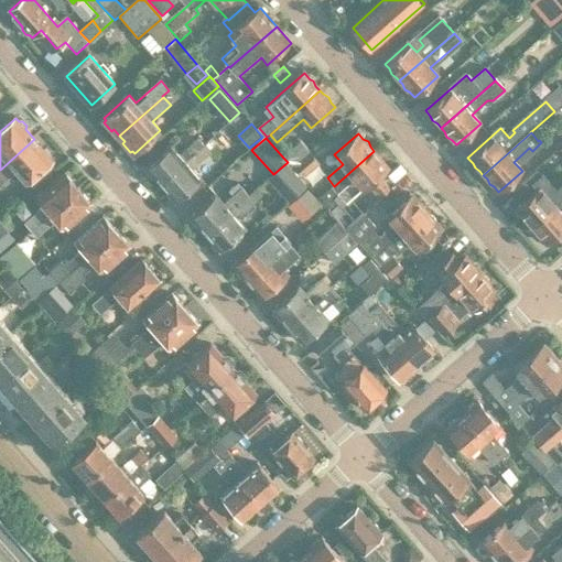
[(46,150),(43,149),(34,139),(0,170),(0,187),(0,188),(18,173),(26,184),(54,161),(51,158),(51,154),(46,150)]
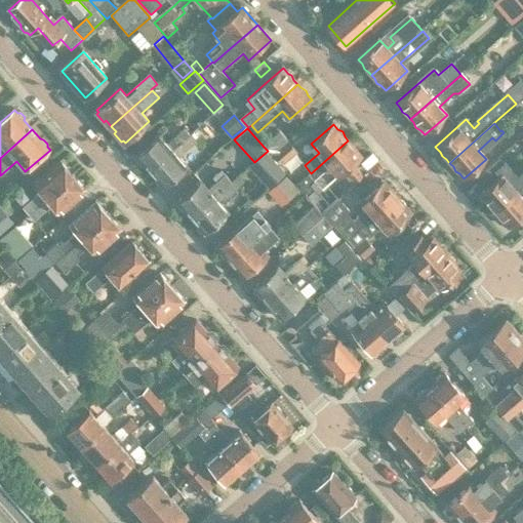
[(151,171),(191,135),(185,129),(168,144),(160,135),(136,156),(138,158),(138,160),(142,164),(145,164),(151,171)]
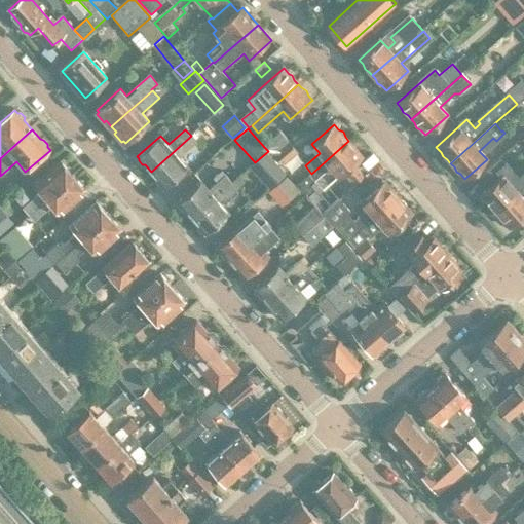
[(272,156),(290,141),(281,132),(264,147),(268,151),(272,156)]
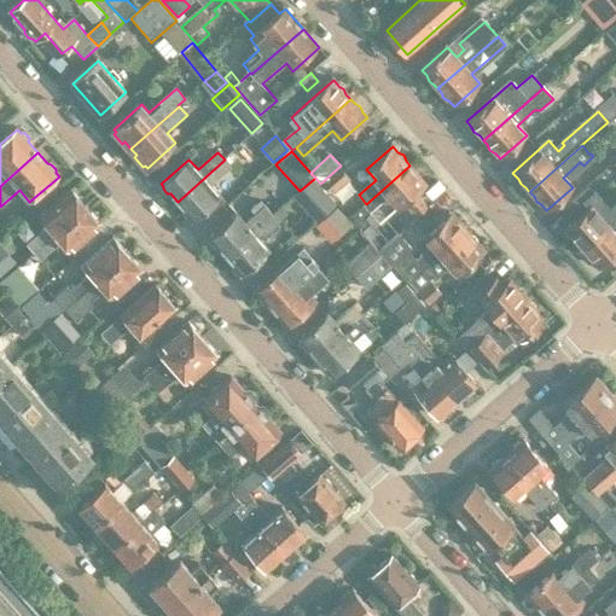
[(213,186),(232,168),(225,160),(178,202),(185,210),(185,214),(189,219),(192,219),(193,221),(221,196),(213,186)]
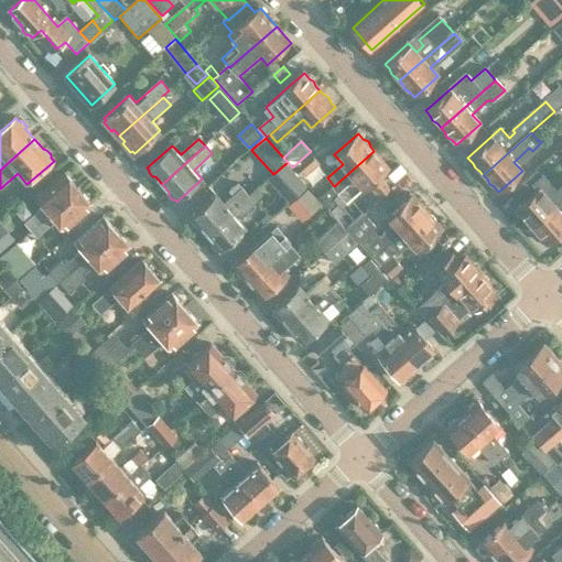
[(311,151),(292,168),(303,180),(305,177),(322,163),(313,153),(311,151)]
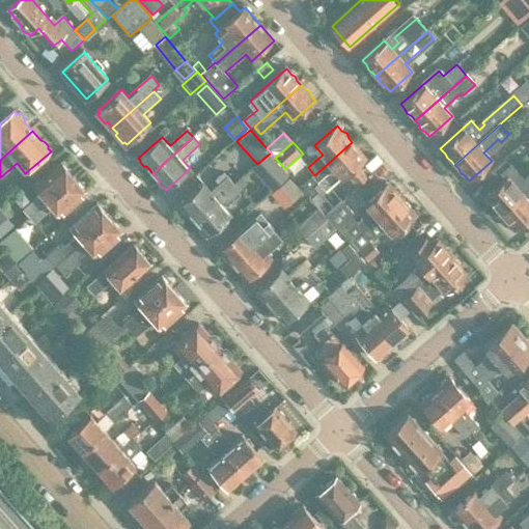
[(360,148),(355,146),(352,142),(314,175),(312,177),(319,184),(336,169),(343,178),(366,159),(362,154),(360,148)]
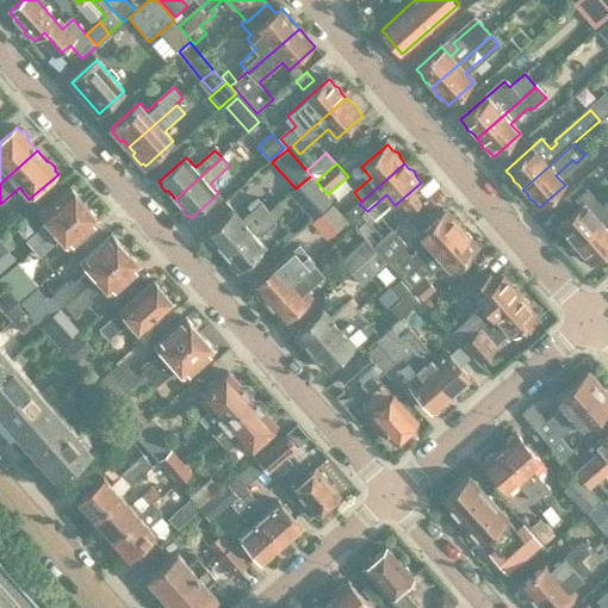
[(311,175),(296,188),(291,193),(314,219),(334,202),(328,194),(316,181),(311,175)]
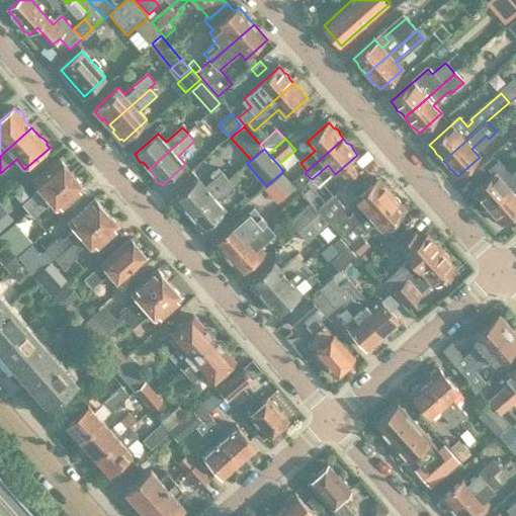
[(28,212),(73,174),(60,160),(34,182),(41,189),(22,205),(28,212)]
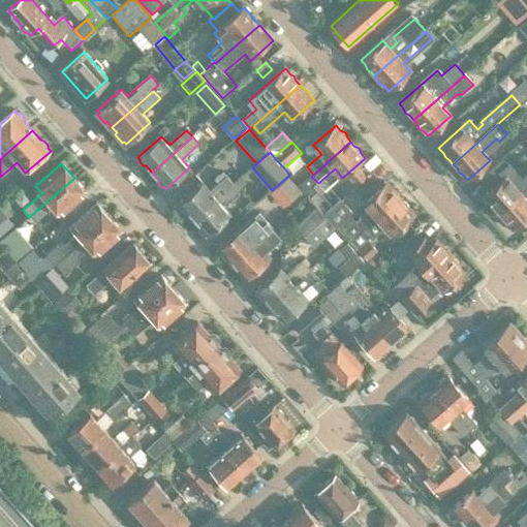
[(526,176),(522,180),(509,165),(500,174),(504,179),(485,197),(489,203),(490,208),(495,210),(499,214),(526,190),(526,176)]
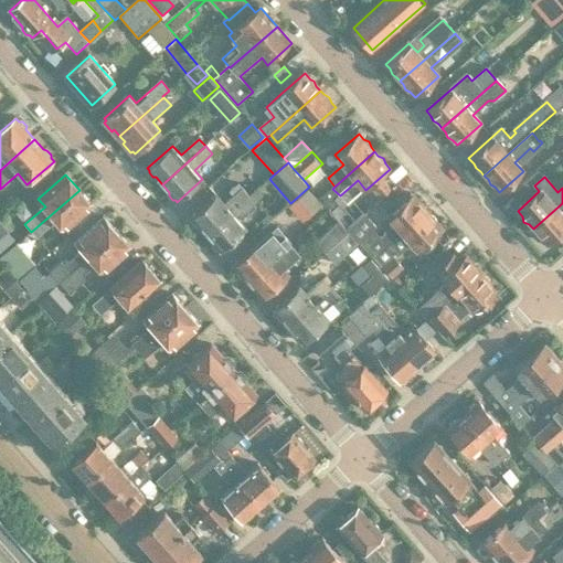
[(384,181),(375,189),(383,197),(392,189),(384,181)]
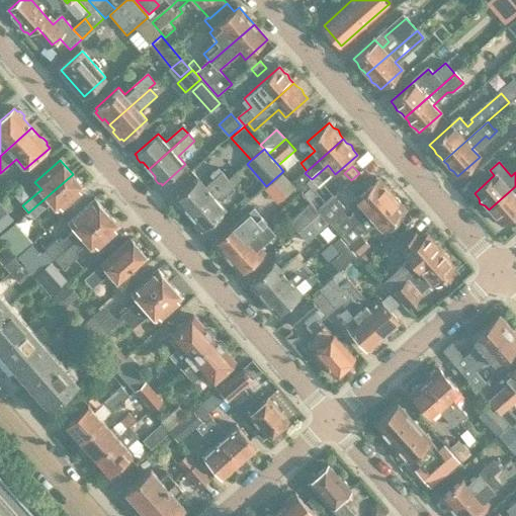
[(219,168),(210,175),(215,180),(223,173),(219,168)]
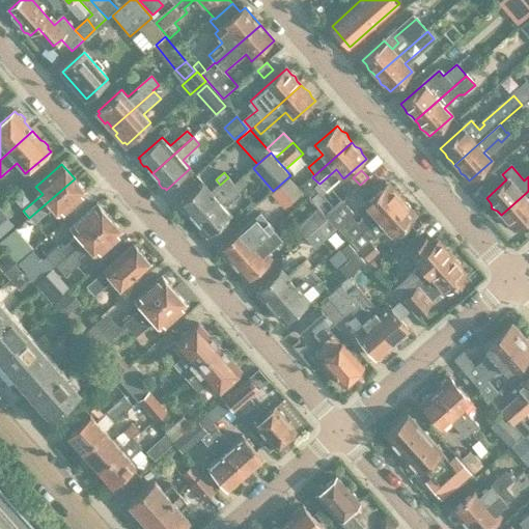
[(194,221),(235,185),(228,177),(220,185),(212,192),(203,184),(179,204),(182,206),(181,210),(185,214),(188,214),(194,221)]
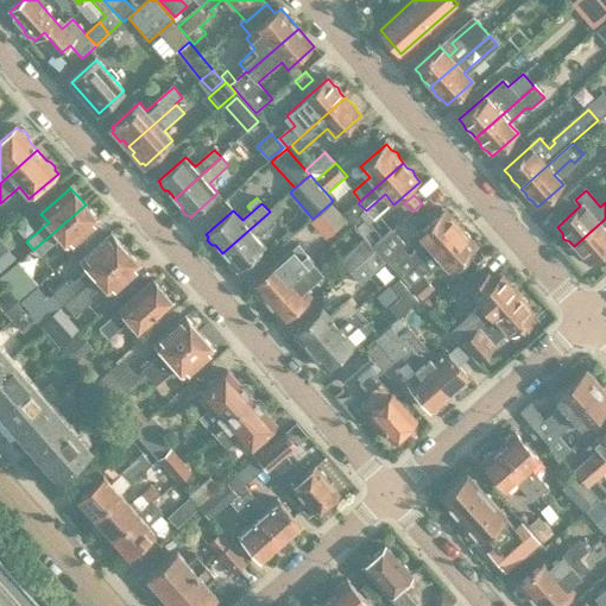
[(361,214),(366,210),(358,203),(346,213),(353,221),(357,225),(355,226),(373,245),(377,248),(396,233),(392,228),(382,218),(372,226),(361,214)]
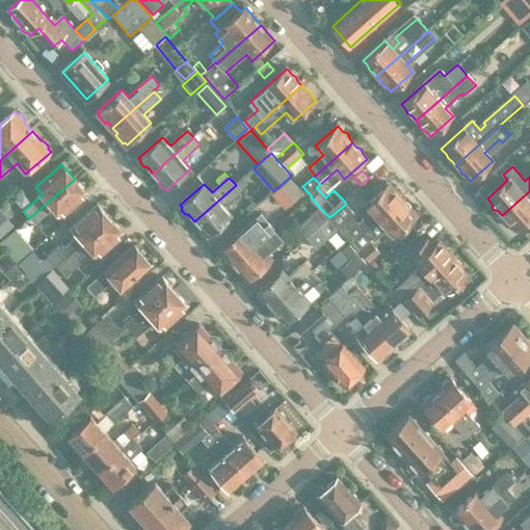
[(60,216),(87,192),(75,179),(29,218),(35,224),(53,208),(60,216)]
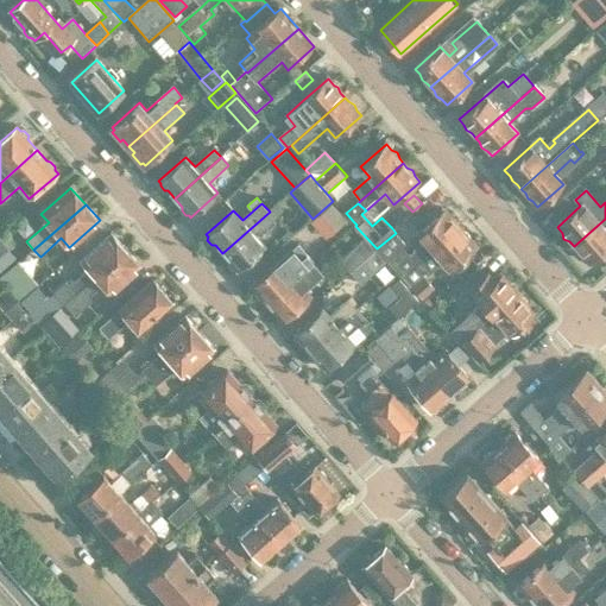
[(347,221),(333,204),(311,223),(327,240),(347,221)]
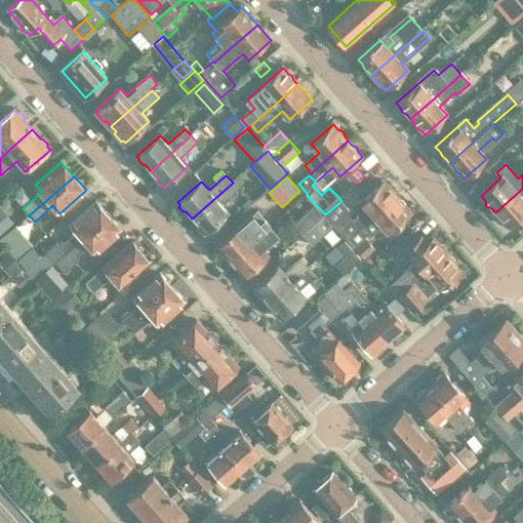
[(355,222),(362,229),(398,198),(394,193),(392,189),(388,186),(384,182),(361,201),(369,209),(355,222)]
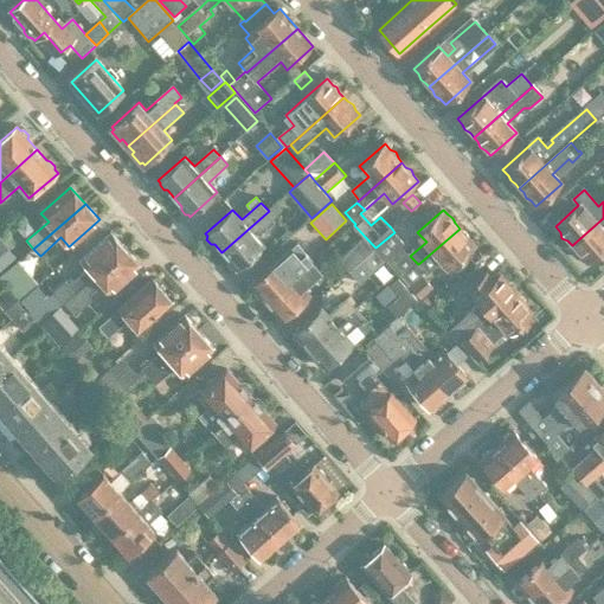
[(256,236),(275,218),(269,211),(222,252),(229,261),(229,263),(232,268),(236,268),(237,270),(264,246),(256,236)]
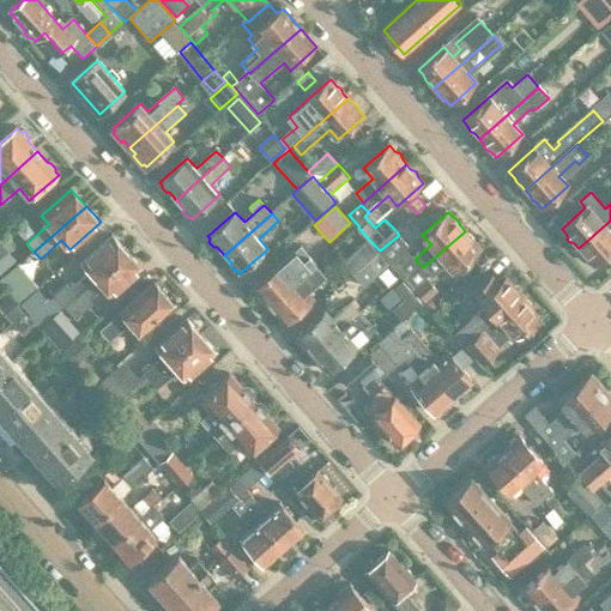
[(594,267),(610,252),(610,221),(579,248),(582,253),(584,258),(590,261),(594,267)]
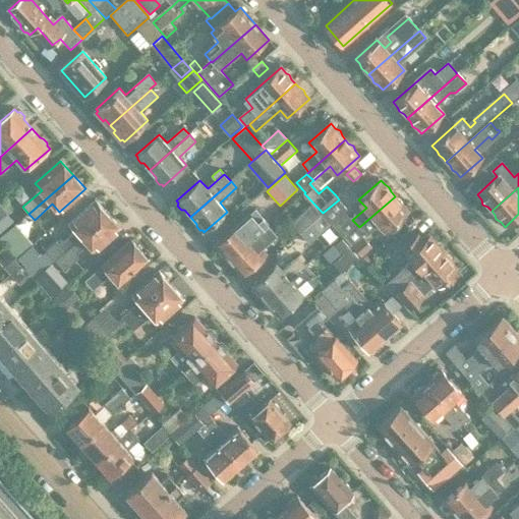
[(402,202),(398,199),(395,196),(359,227),(346,239),(352,246),(379,222),(387,231),(408,212),(404,207),(402,202)]
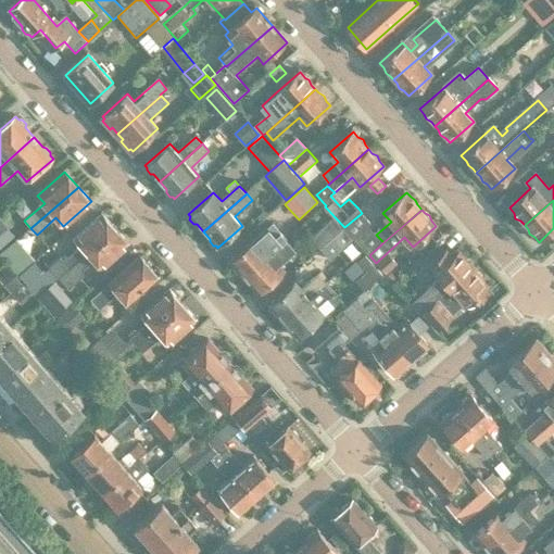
[(362,213),(344,227),(369,255),(383,242),(376,235),(368,226),(370,223),(362,213)]
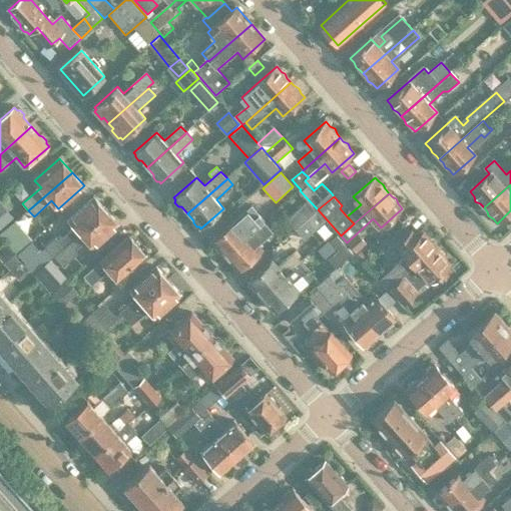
[(64,249),(106,211),(94,197),(69,220),(76,227),(58,242),(63,248),(64,249)]
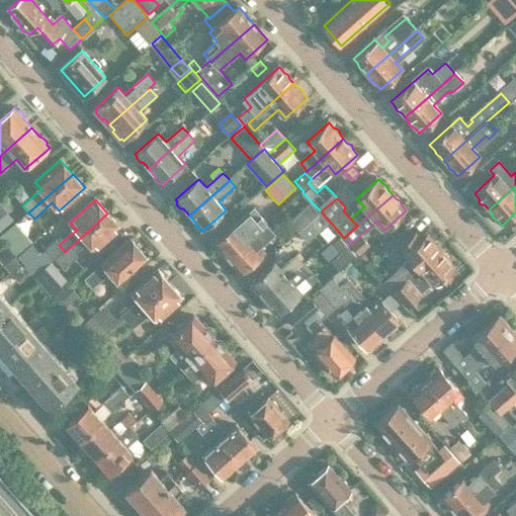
[(299,233),(321,215),(317,209),(312,203),(311,204),(290,223),(299,233)]
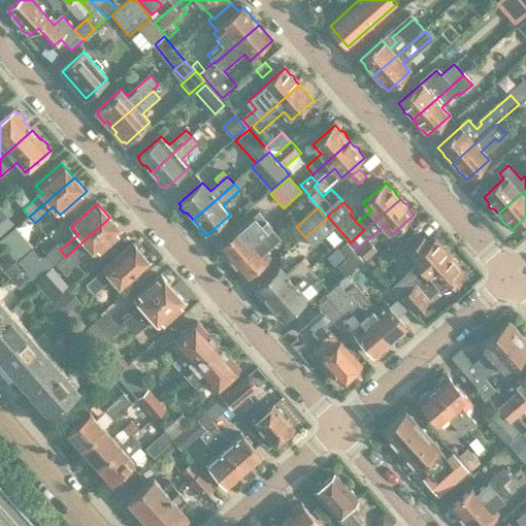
[(0,237),(11,228),(0,215),(0,237)]
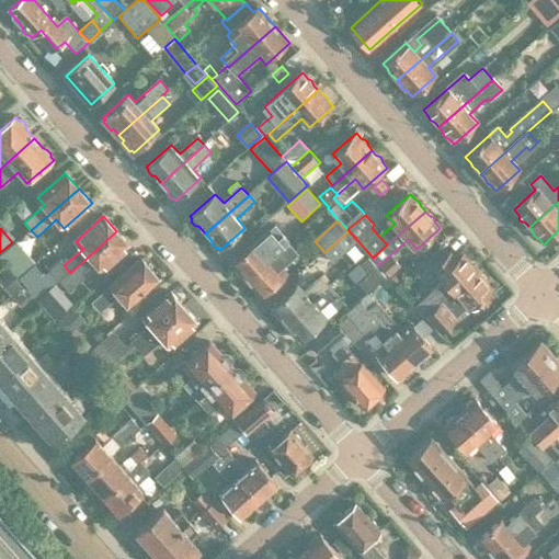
[(102,271),(130,246),(116,231),(70,273),(69,272),(60,281),(70,292),(84,278),(84,272),(95,263),(102,271)]
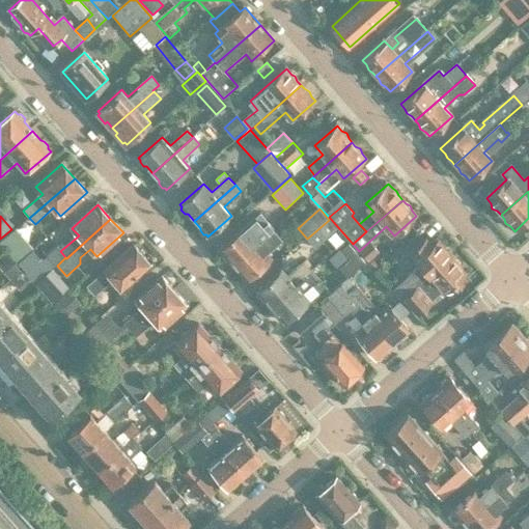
[(338,229),(329,220),(307,239),(316,249),(338,229)]
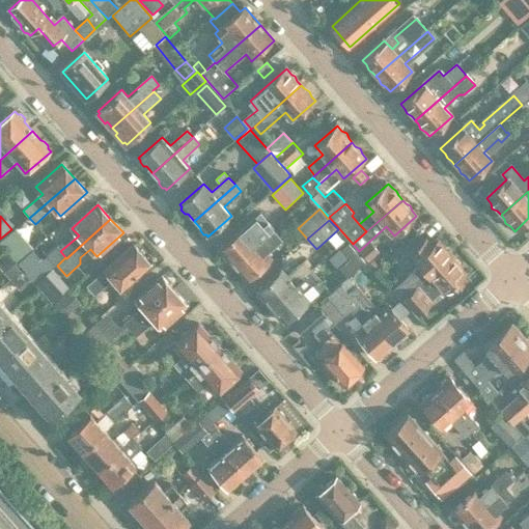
[(233,266),(275,229),(268,221),(251,235),(245,228),(220,250),(233,266)]
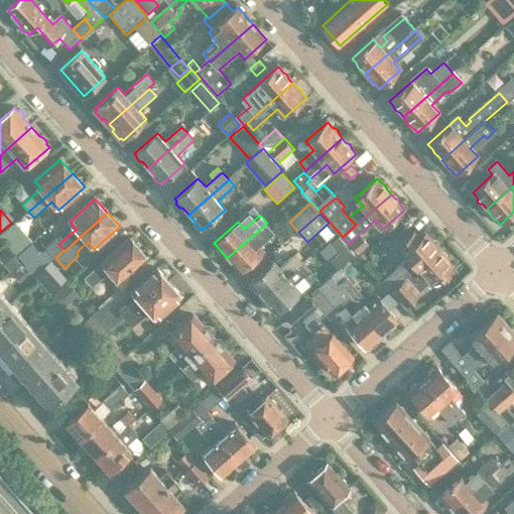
[(32,241),(16,222),(0,236),(17,255),(32,241)]
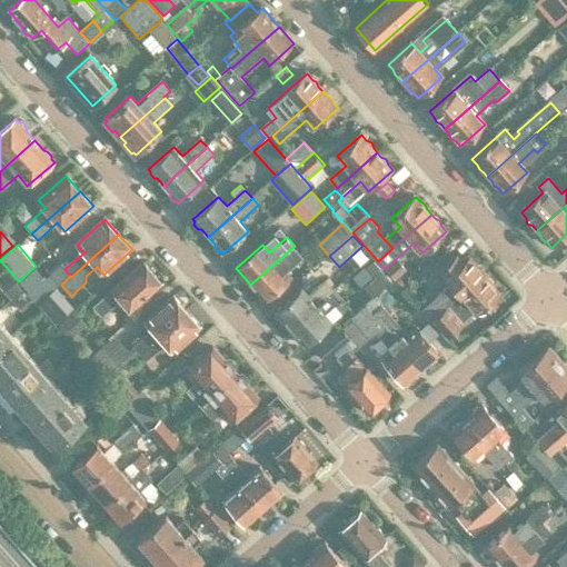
[(285,270),(302,255),(295,246),(250,285),(265,300),(291,277),(285,270)]
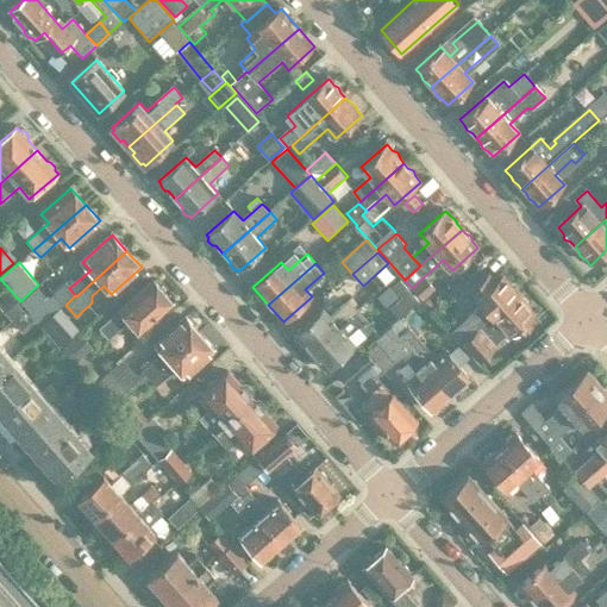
[(519,294),(500,273),(493,279),(489,275),(470,292),(482,306),(451,332),(461,342),(460,342),(462,344),(519,294)]
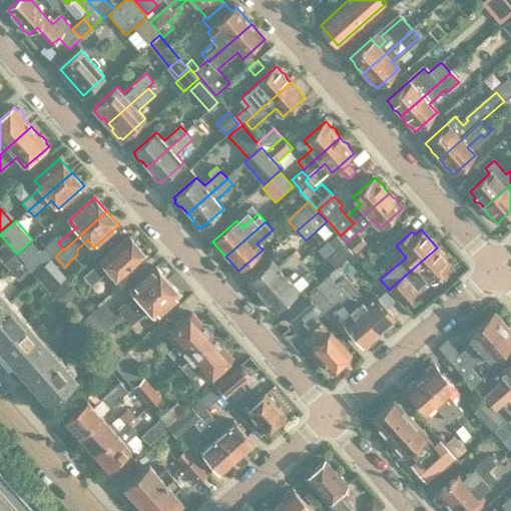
[(357,253),(368,244),(359,233),(348,242),(357,253)]
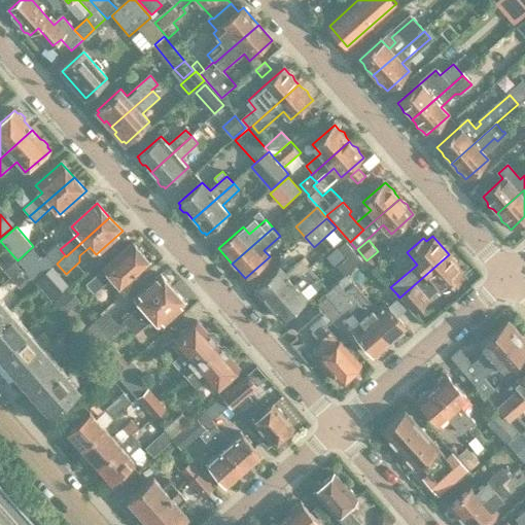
[(121,288),(150,263),(133,243),(85,284),(94,293),(112,278),(121,288)]
